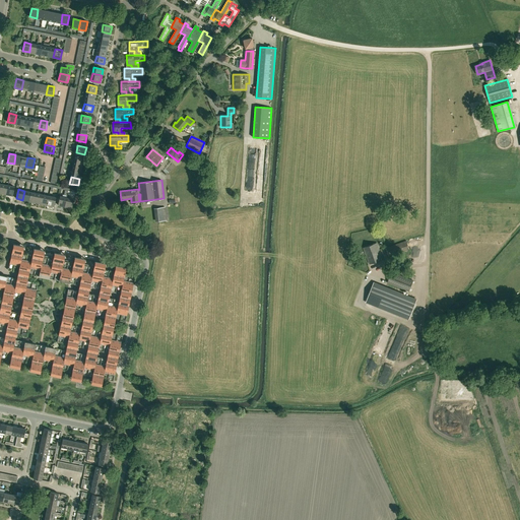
[(49,196),(47,205),(54,206),(56,197),(49,196)]
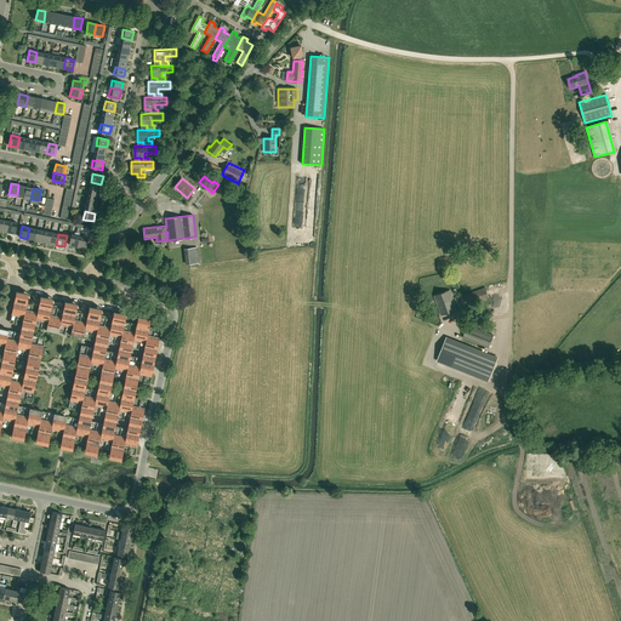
[(78,246),(80,235),(72,234),(69,245),(78,246)]
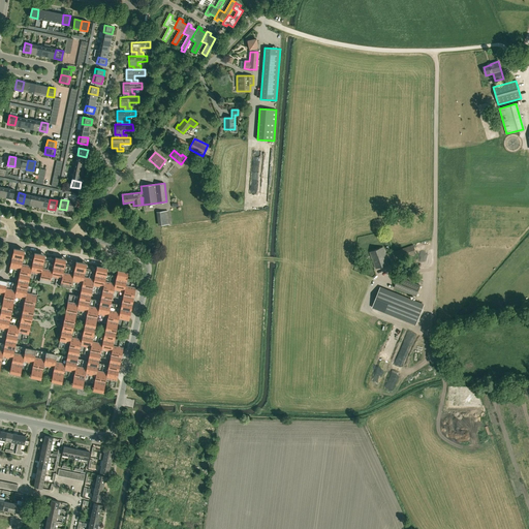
[(68,200),(66,210),(72,212),(74,203),(68,200)]
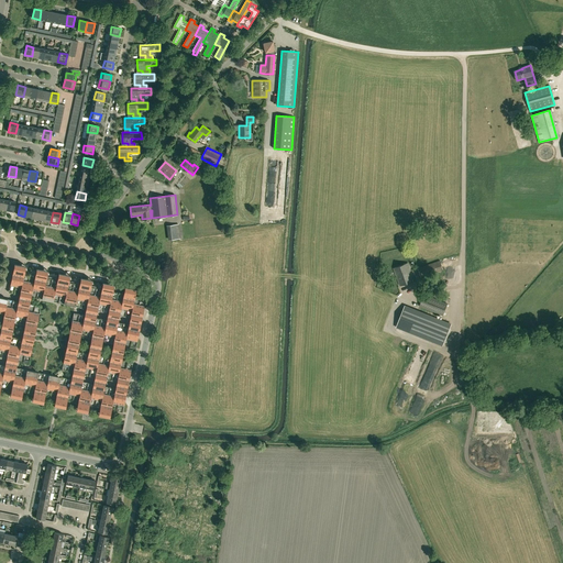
[(168,240),(177,239),(180,239),(179,224),(167,225),(168,240)]
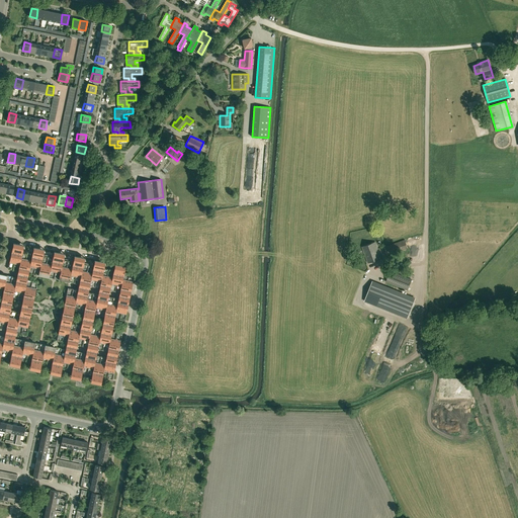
[(389,256),(408,249),(405,240),(384,247),(389,256)]
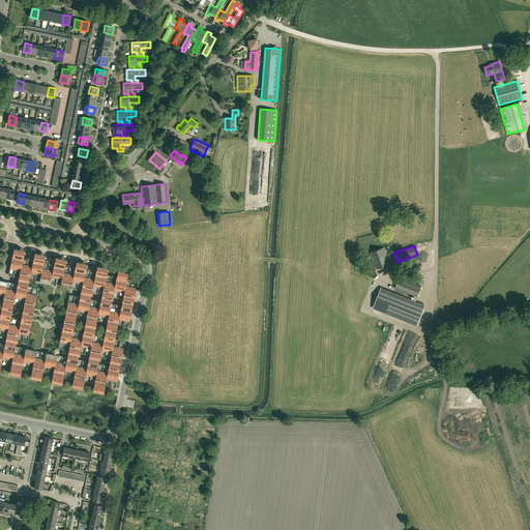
[(377,269),(390,264),(384,247),(371,253),(377,269)]
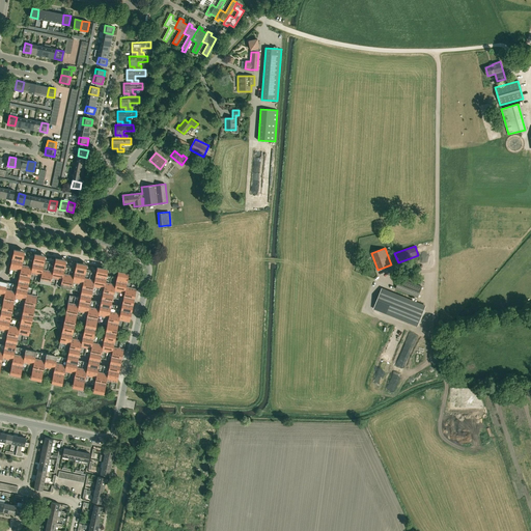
[(10,263),(9,269),(20,271),(23,258),(25,251),(14,249),(10,263)]
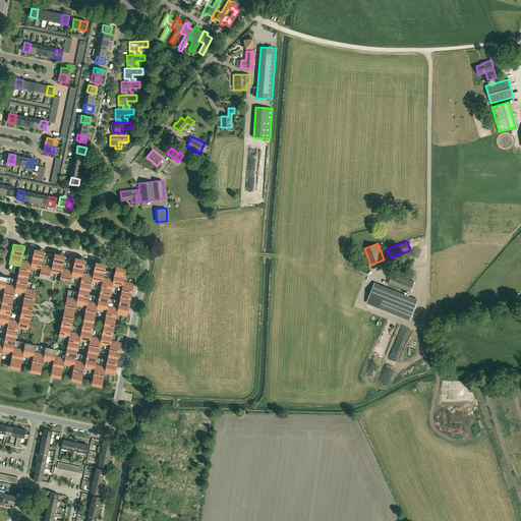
[(33,255),(31,268),(41,270),(43,257),(45,250),(35,248),(33,255)]
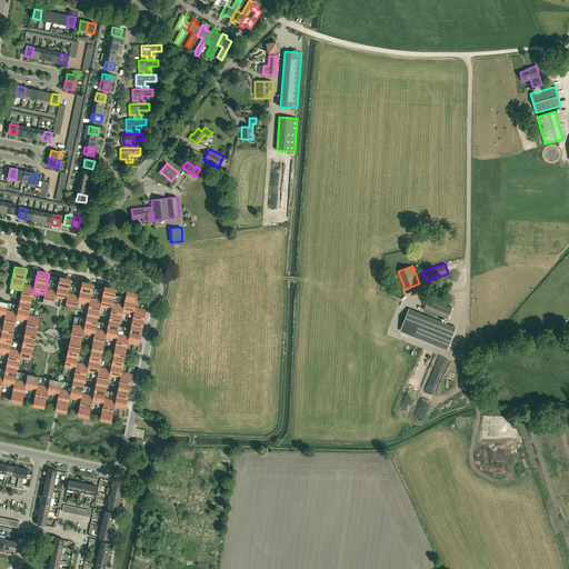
[(58,283),(56,298),(61,299),(67,300),(69,286),(71,278),(60,276),(58,283)]
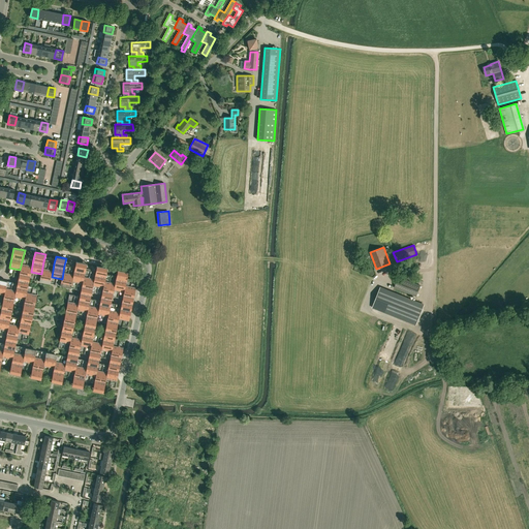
[(16,290),(14,297),(25,299),(27,292),(28,285),(29,279),(31,272),(33,259),(23,257),(20,270),(19,277),(18,283),(16,290)]
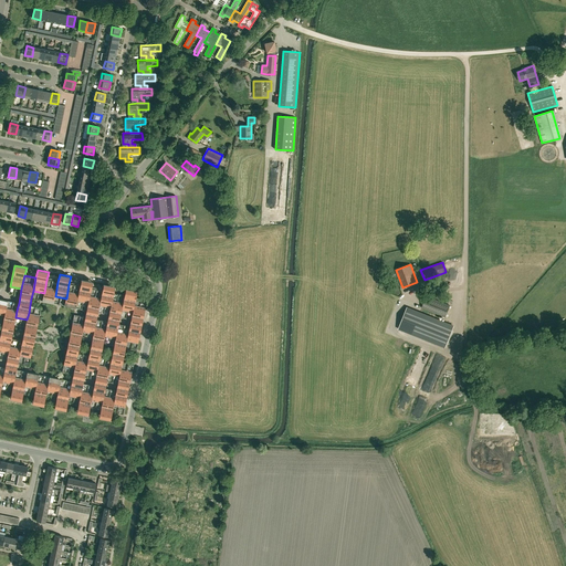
[(80,286),(77,301),(88,303),(92,289),(93,281),(82,279),(80,286)]
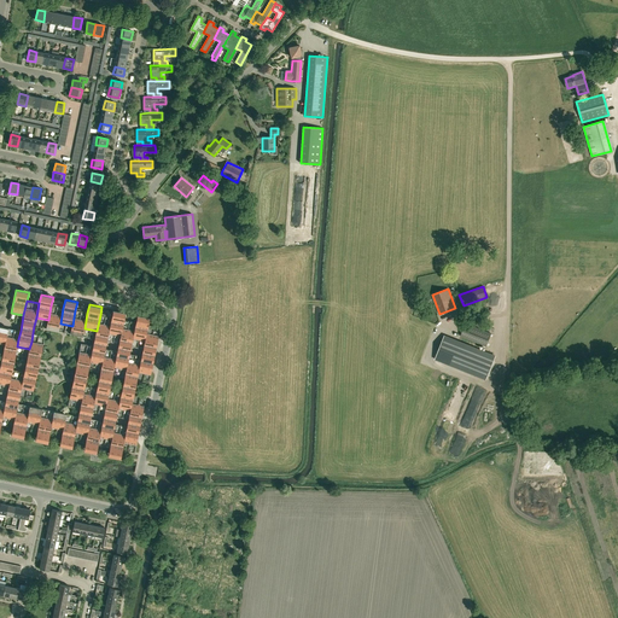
[(48,321),(46,328),(51,330),(54,330),(54,331),(58,331),(60,324),(63,308),(51,305),(48,320),(48,321)]
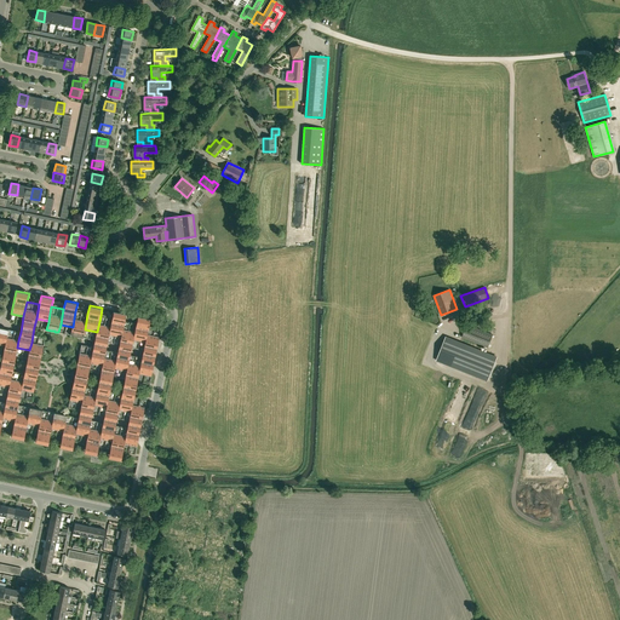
[(112,319),(109,334),(115,336),(121,337),(122,329),(125,321),(126,314),(114,310),(112,319)]
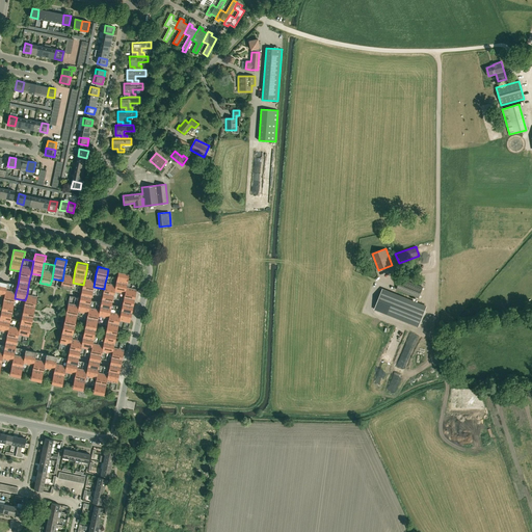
[(62,281),(60,287),(72,289),(73,283),(75,269),(64,267),(62,281)]
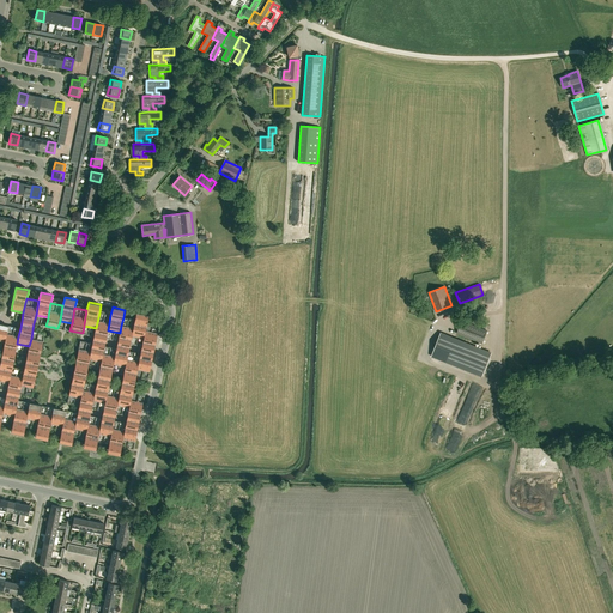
[(23,313),(11,310),(10,319),(22,321),(23,313)]
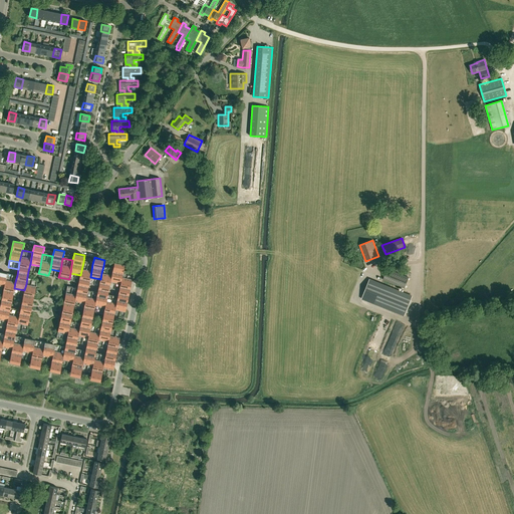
[(76,294),(75,301),(84,303),(86,296),(87,290),(89,284),(90,277),(92,264),(83,262),(80,275),(78,282),(77,288),(76,294)]
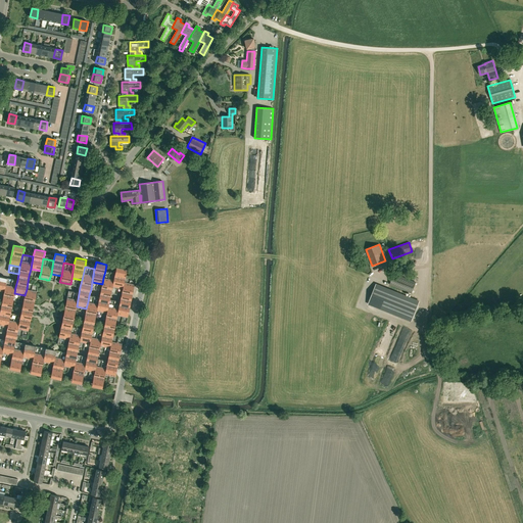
[(113,280),(112,286),(123,288),(125,282),(124,282),(126,275),(127,269),(116,267),(115,273),(113,280)]
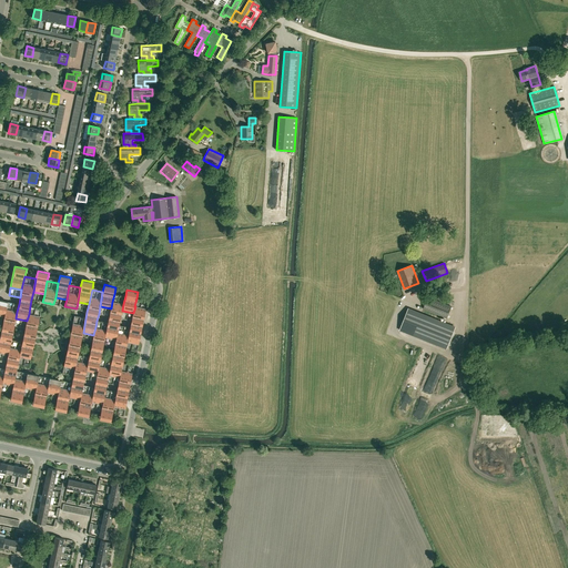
[(44,294),(33,292),(31,300),(42,302),(44,294)]
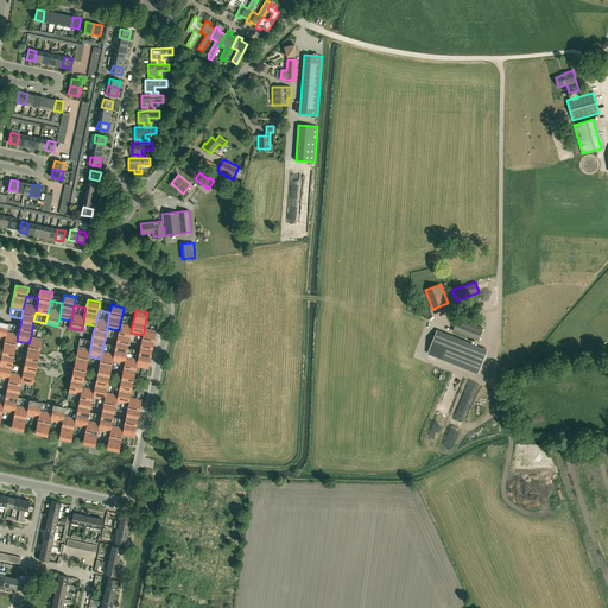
[(134,317),(122,315),(120,323),(132,325),(134,317)]
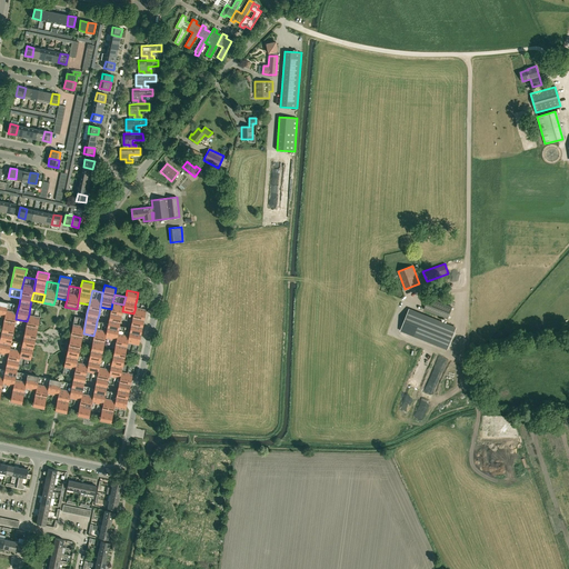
[(67,300),(56,298),(53,305),(65,307),(67,300)]
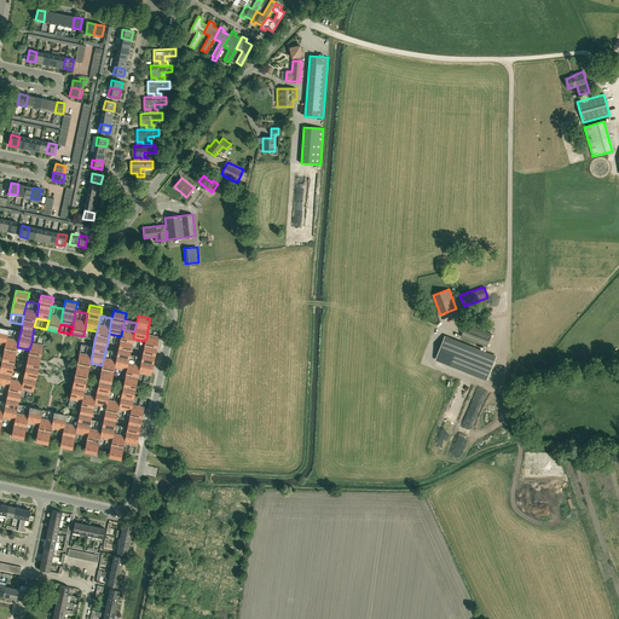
[(492,334),(481,330),(467,324),(462,336),(487,346),(492,334)]
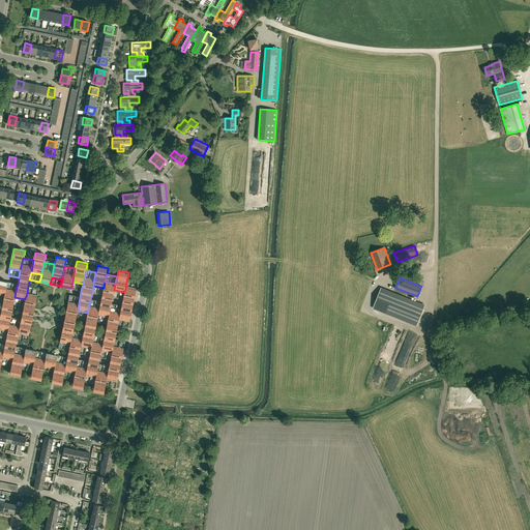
[(138,281),(127,278),(126,286),(136,288),(138,281)]
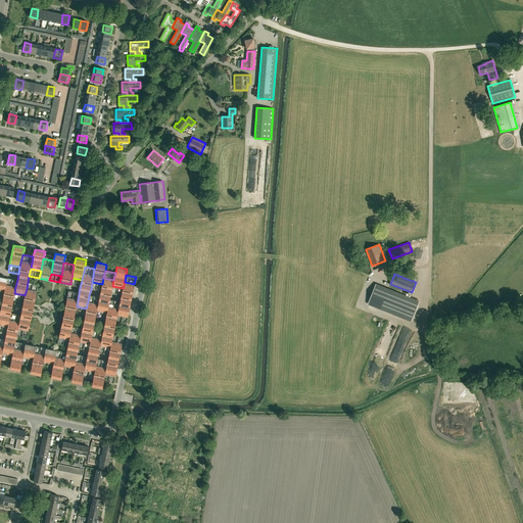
[(17,280),(7,278),(6,285),(15,287),(17,280)]
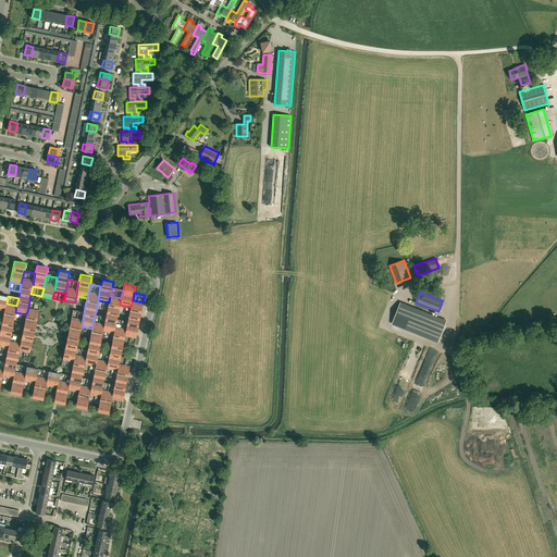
[(87,298),(76,296),(75,302),(85,306),(87,298)]
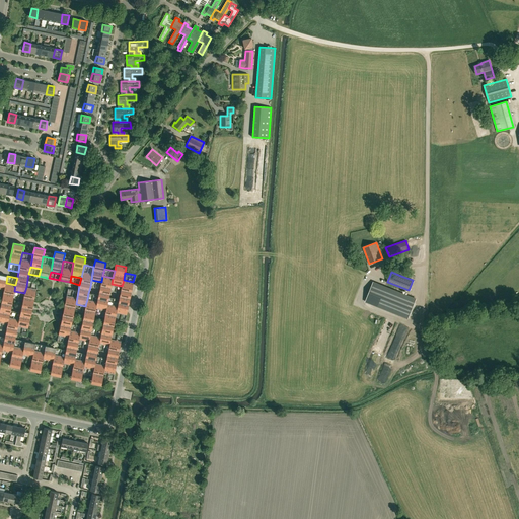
[(97,301),(96,308),(105,310),(107,304),(108,297),(110,291),(112,284),(113,278),(102,276),(101,282),(99,289),(98,295),(97,301)]
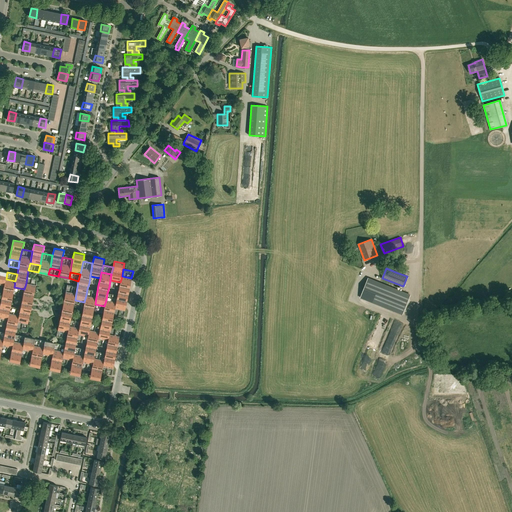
[(37,278),(27,276),(26,283),(36,285),(37,278)]
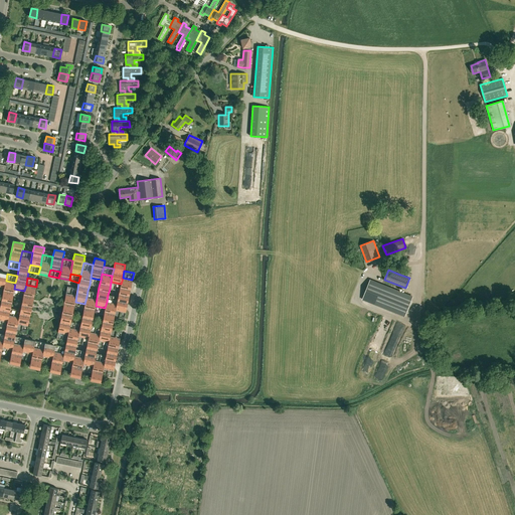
[(101,280),(91,278),(90,285),(99,287),(101,280)]
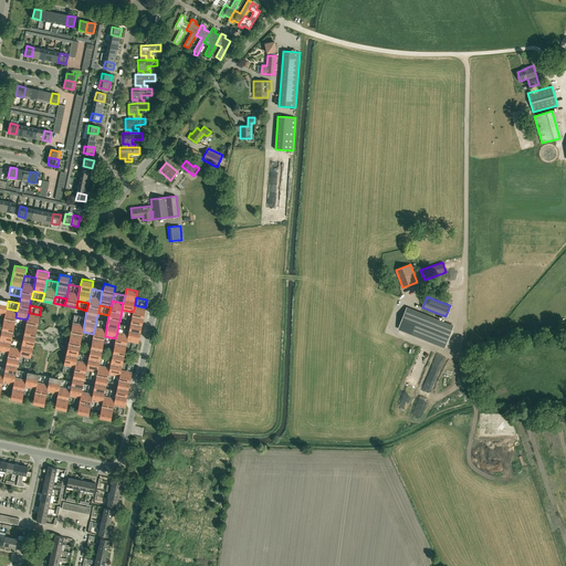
[(128,334),(127,341),(137,343),(138,343),(138,341),(142,325),(145,307),(135,305),(133,312),(130,320),(129,326),(128,334)]
